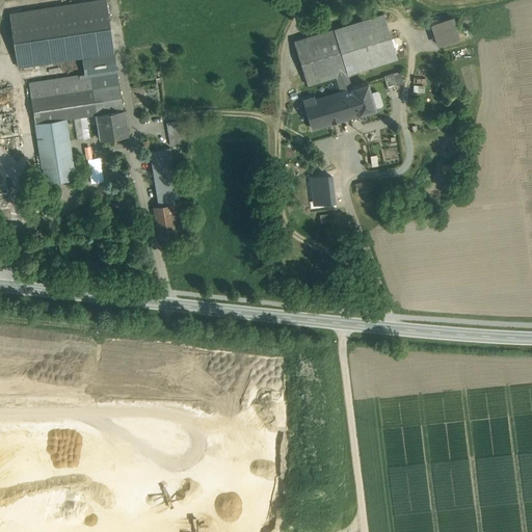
[(106,0),(100,0),(9,14),(18,68),(82,57),(114,52),(106,0)]
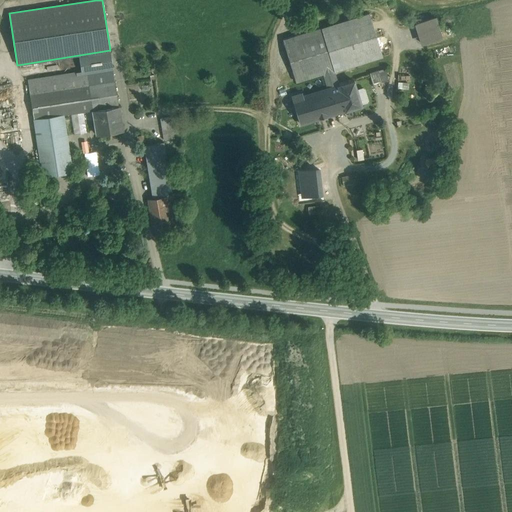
[(369,14),(321,28),(335,71),(382,57),(369,14)]
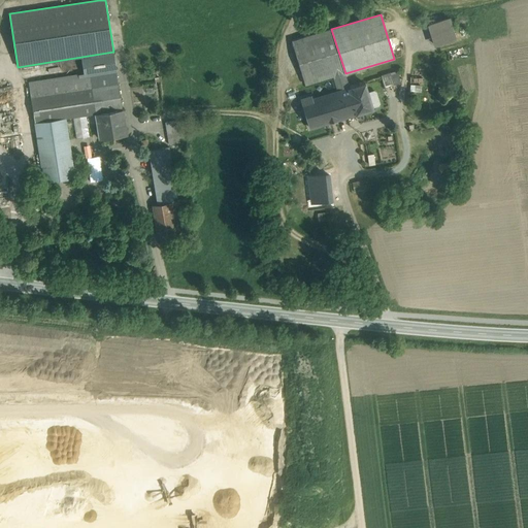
[(450,18),(427,25),(434,46),(457,39),(450,18)]
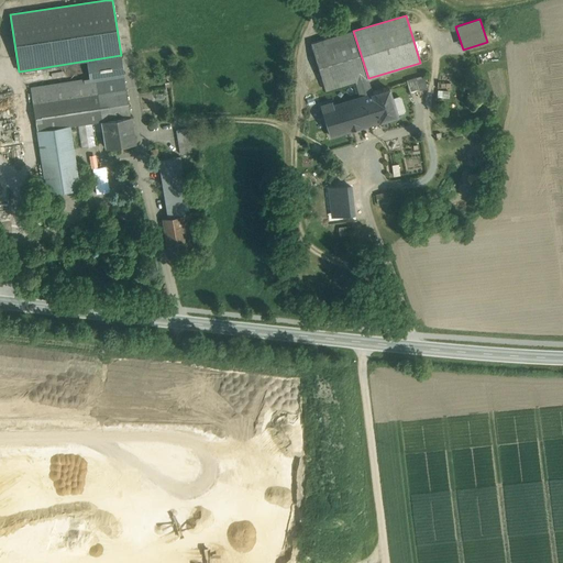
[(353,31),(311,44),(326,91),(355,81),(360,98),(361,97),(362,100),(334,109),(332,103),(321,107),(331,136),(381,121),(372,95),(373,95),(368,78),(353,31)]
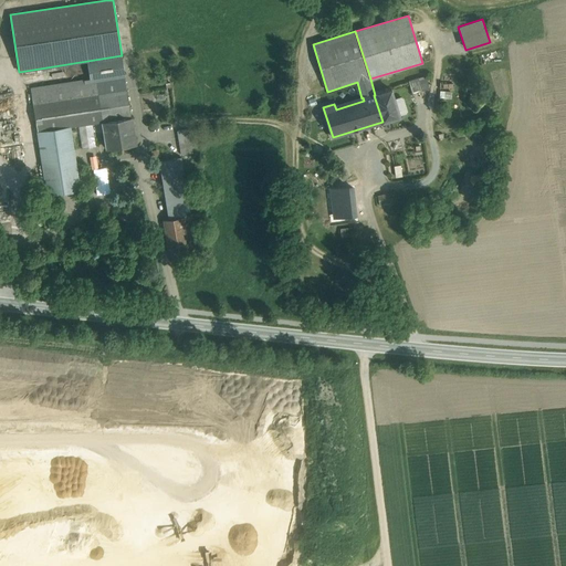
[(122,55),(87,61),(91,79),(125,73),(122,55)]
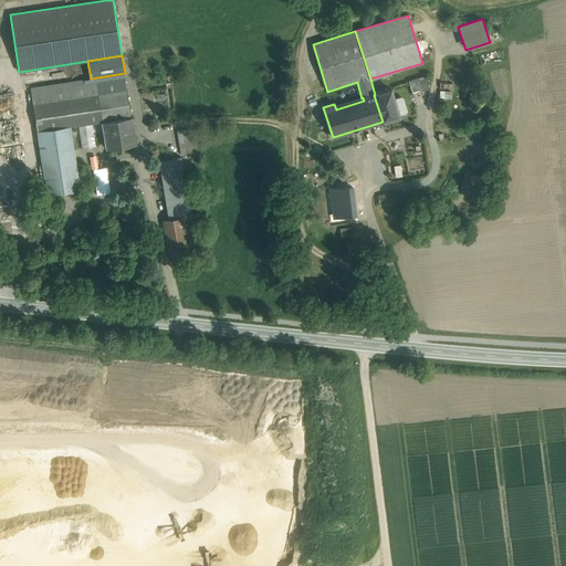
[(91,79),(31,88),(38,133),(71,127),(79,126),(92,124),(103,122),(103,123),(132,117),(125,73),(91,79)]
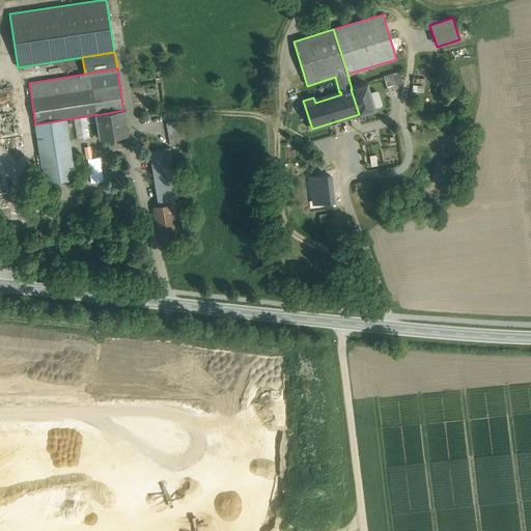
[(393,74),(384,76),(387,87),(396,84),(393,74)]
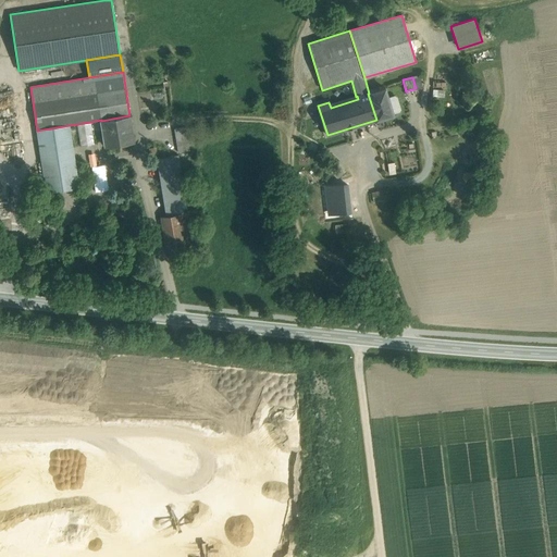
[(480,87),(462,93),(465,99),(466,99),(467,102),(482,97),(480,87)]
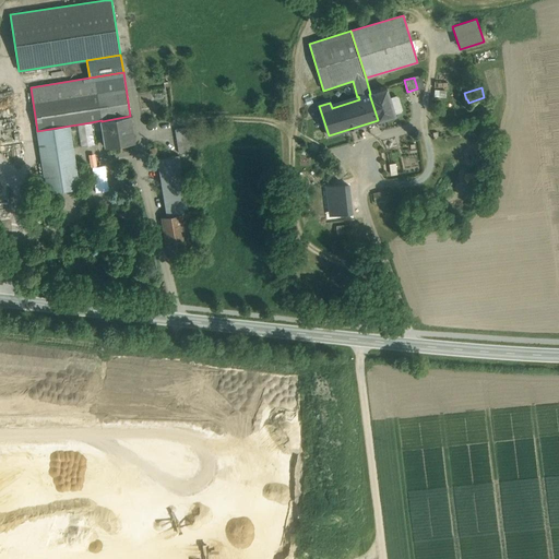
[(370,94),(369,94),(378,120),(394,116),(387,88),(370,94)]
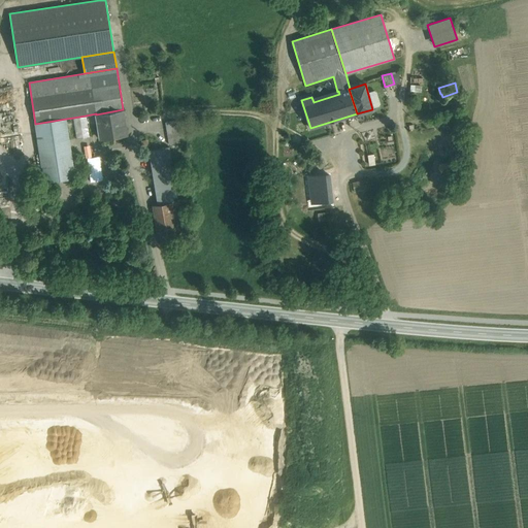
[(123,109),(96,114),(100,139),(127,135),(123,109)]
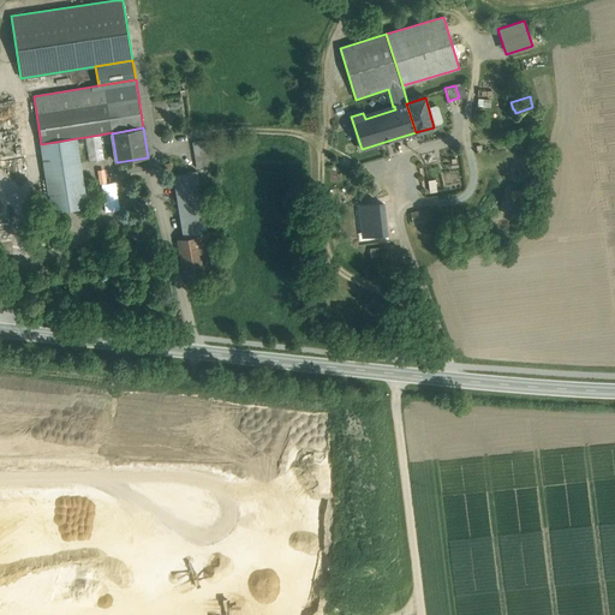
[(100,135),(85,137),(89,162),(105,160),(100,135)]
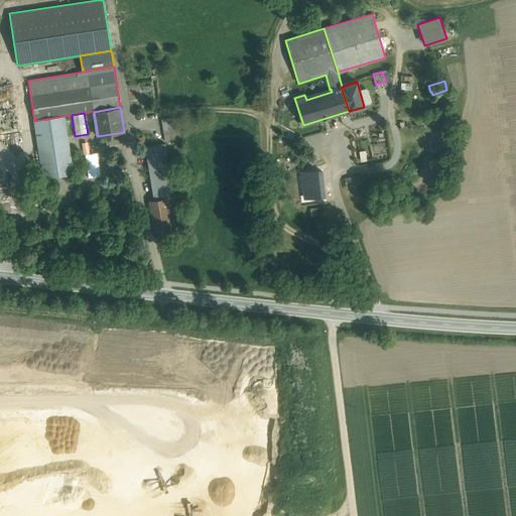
[(65,116),(34,121),(43,180),(74,175),(65,116)]
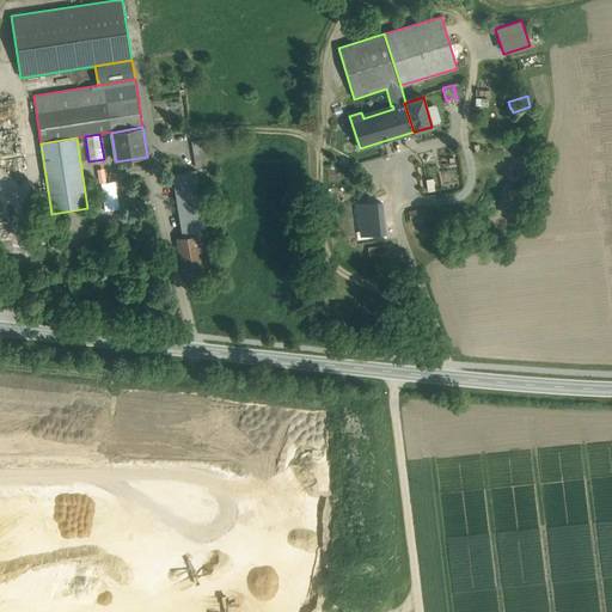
[(204,140),(191,142),(196,167),(208,166),(204,140)]
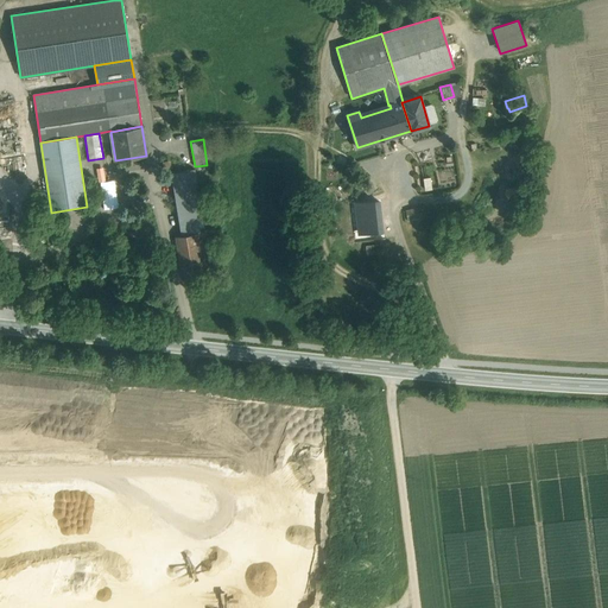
[(195,169),(171,173),(182,238),(197,234),(206,233),(195,169)]
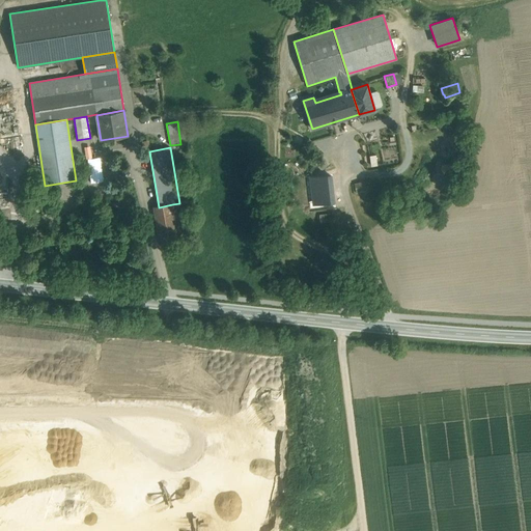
[(370,156),(372,166),(379,165),(376,155),(370,156)]
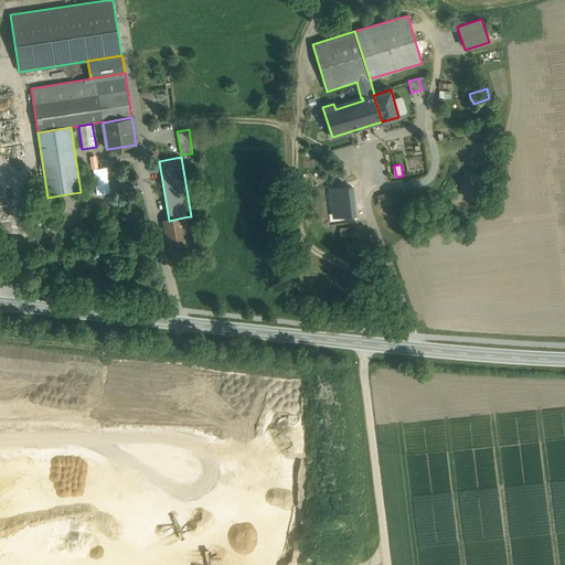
[(352,188),(327,191),(329,217),(355,215),(352,188)]
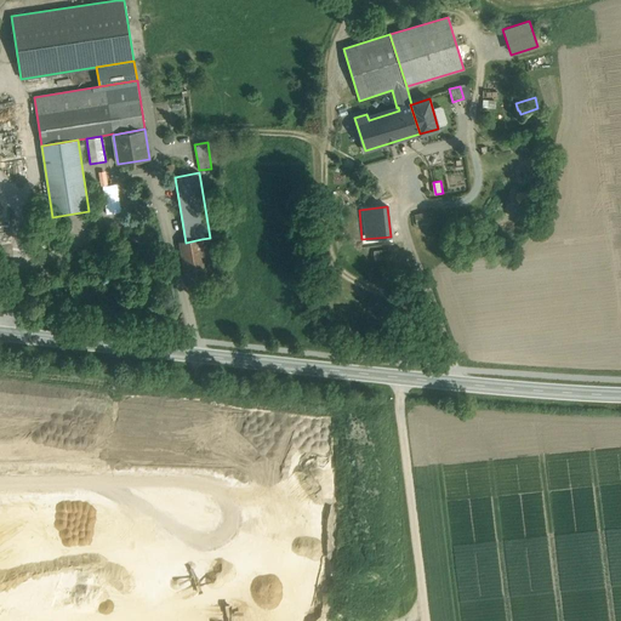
[(416,226),(428,224),(427,212),(415,215),(416,226)]
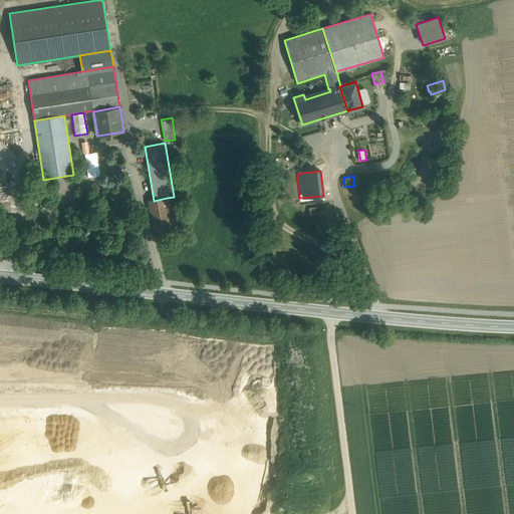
[(154,201),(149,202),(154,233),(172,230),(167,198),(154,201)]
